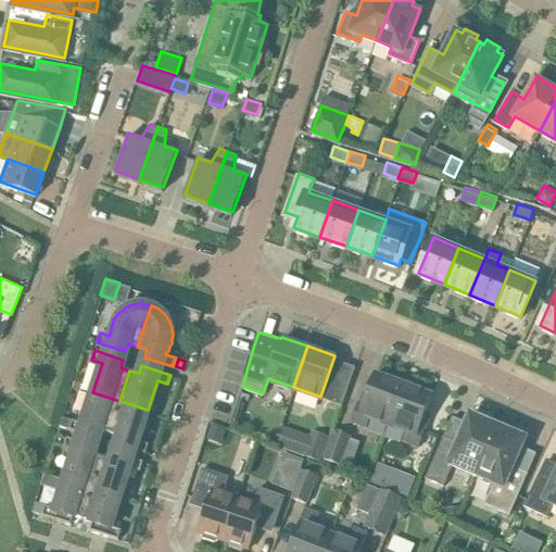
[(369,416),(388,423),(403,383),(375,372),(363,404),(357,402),(351,418),(366,424),(369,416)]
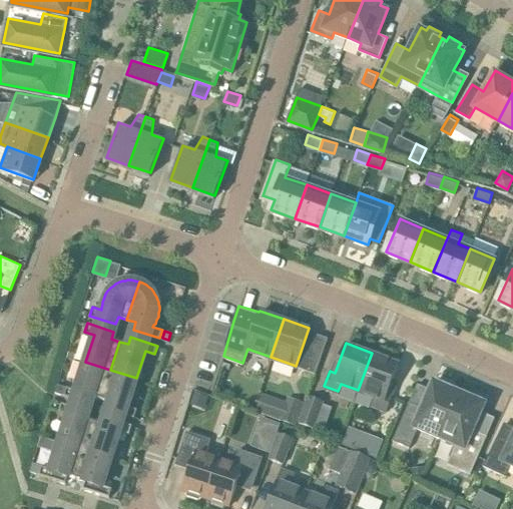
[(71,346),(67,356),(74,359),(78,348),(71,346)]
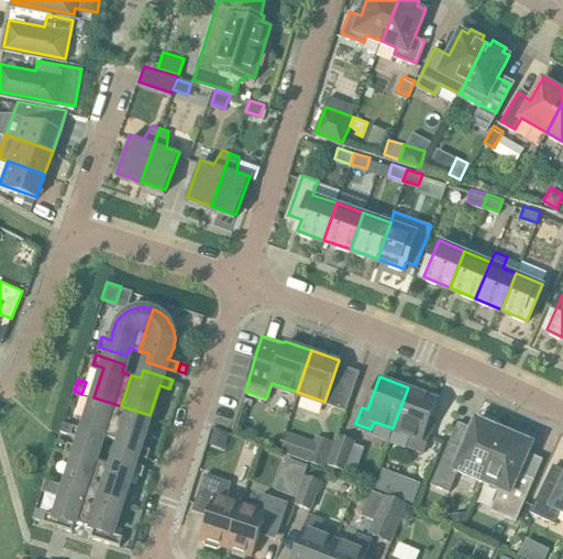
[(339,385),(332,404),(346,408),(352,390),(339,385)]
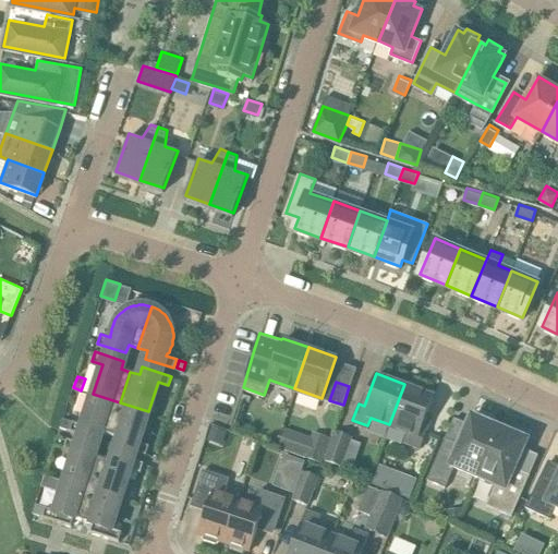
[(404,384),(389,424),(408,432),(404,440),(420,446),(426,430),(421,428),(433,395),(404,384)]
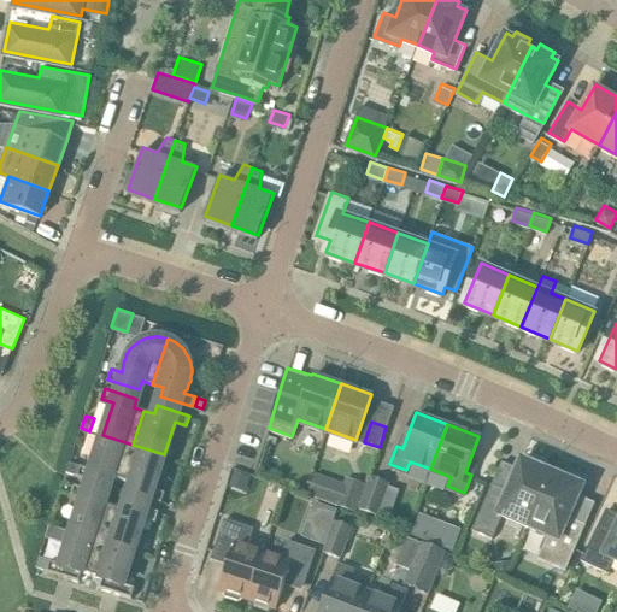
[(112,476),(122,478),(133,445),(103,435),(92,468),(81,464),(77,475),(109,484),(112,476)]
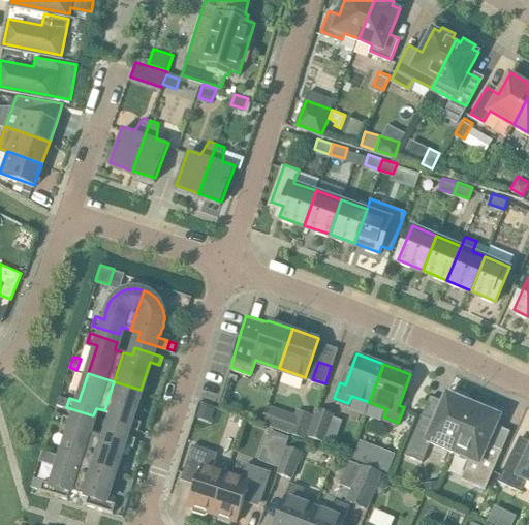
[(131,418),(141,390),(114,381),(104,410),(114,413),(112,421),(138,430),(142,421),(131,418)]
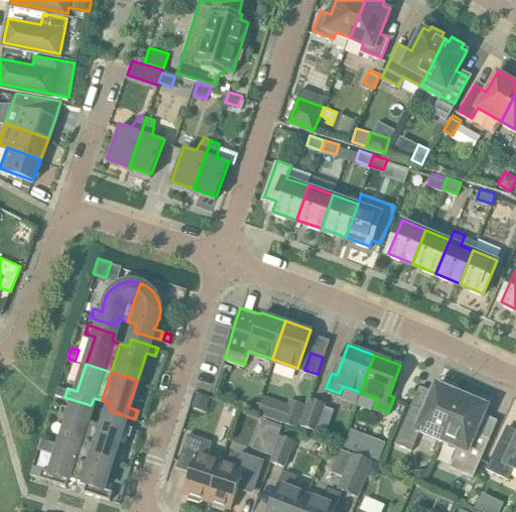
[(411,403),(394,441),(411,449),(419,429),(441,439),(462,393),(453,389),(453,385),(442,381),(439,383),(435,382),(424,408),(411,403)]
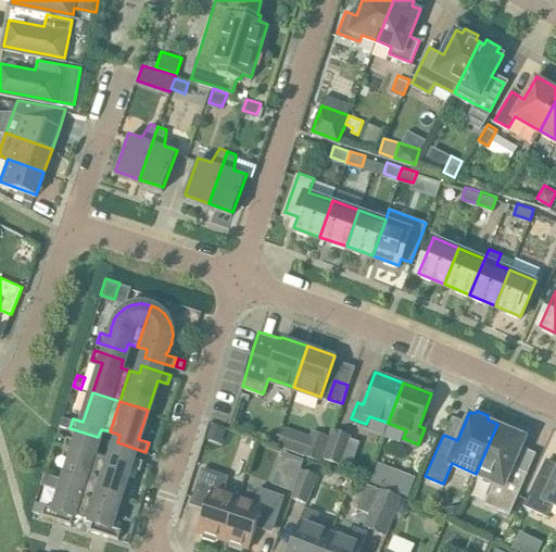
[(63,416),(61,425),(70,428),(73,418),(63,416)]
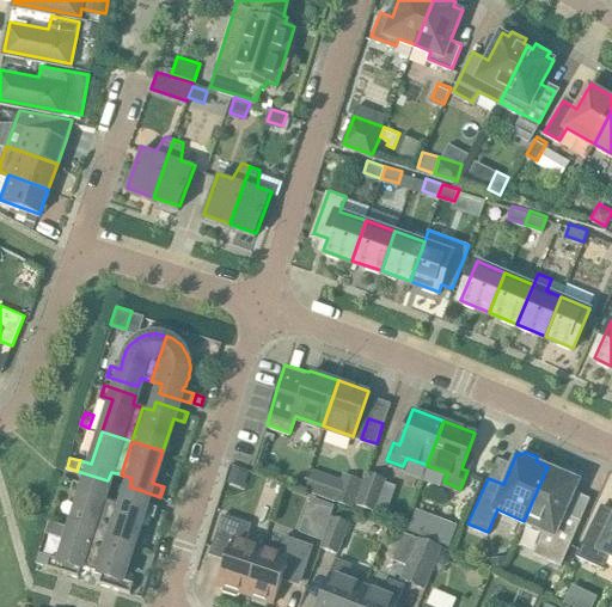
[(230,477),(244,482),(248,470),(233,465),(230,477)]
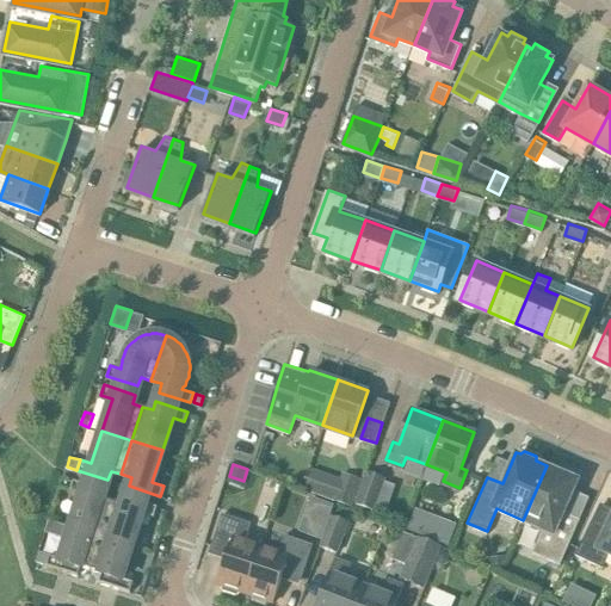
[(547,465),(523,520),(542,529),(532,550),(560,562),(580,517),(563,511),(578,478),(575,477),(575,472),(563,468),(560,471),(547,465)]
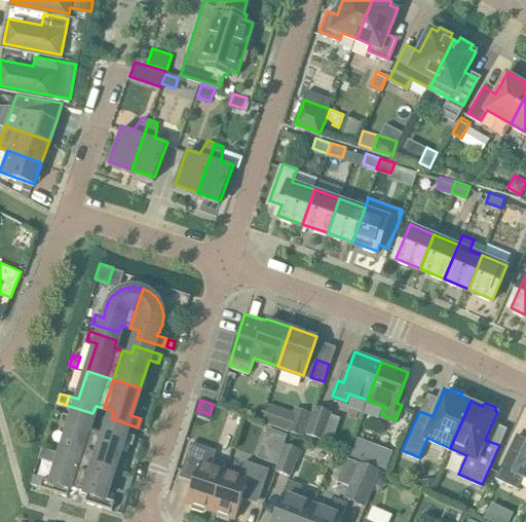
[(315,404),(305,433),(321,438),(331,410),(315,404)]
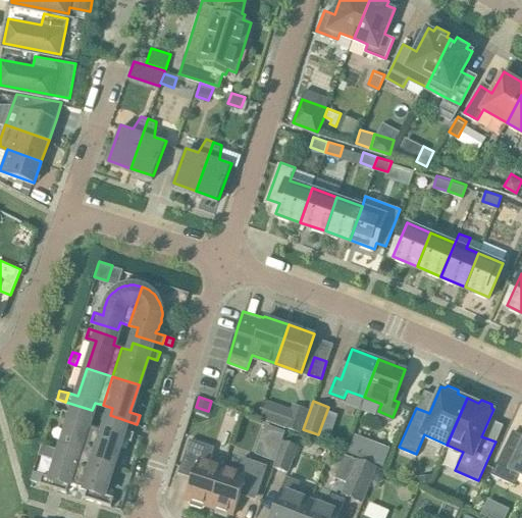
[(69,420),(61,449),(87,457),(96,427),(88,425),(90,418),(63,409),(60,417),(69,420)]
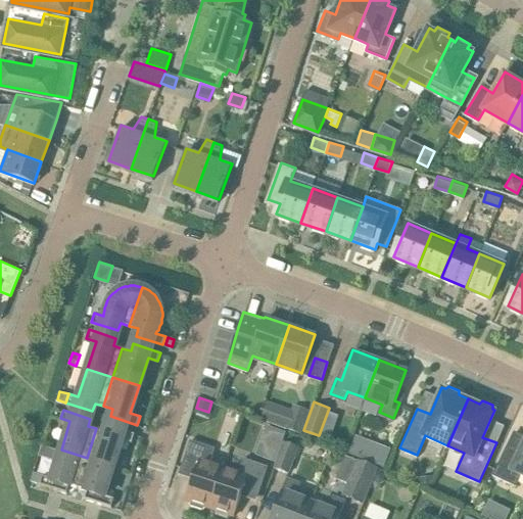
[(290,412),(285,426),(300,431),(305,417),(290,412)]
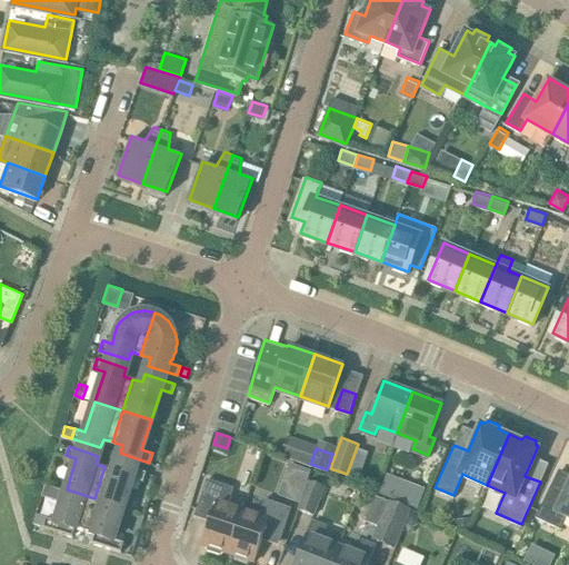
[(95,498),(123,507),(132,477),(143,481),(147,471),(117,462),(115,469),(105,466),(95,498)]
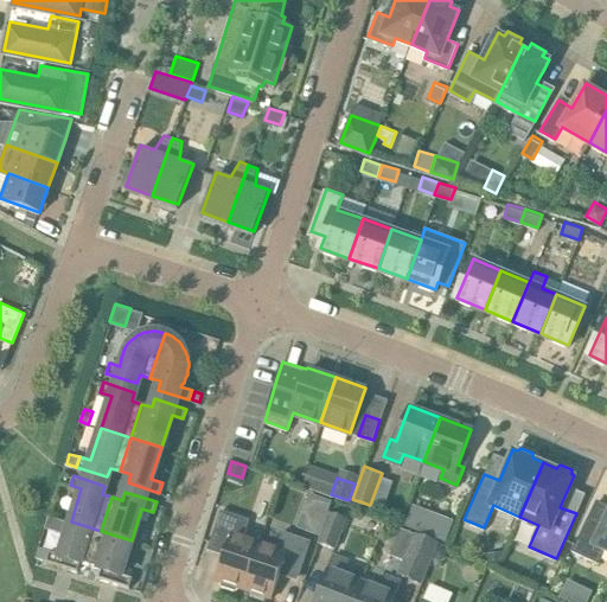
[(221,508),(209,542),(228,548),(217,578),(218,578),(221,583),(232,588),(237,586),(244,588),(260,542),(243,536),(249,518),(221,508)]
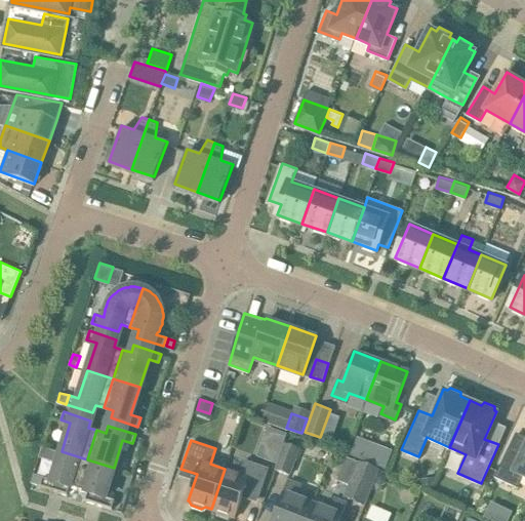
[(289,474),(298,446),(284,441),(275,469),(289,474)]
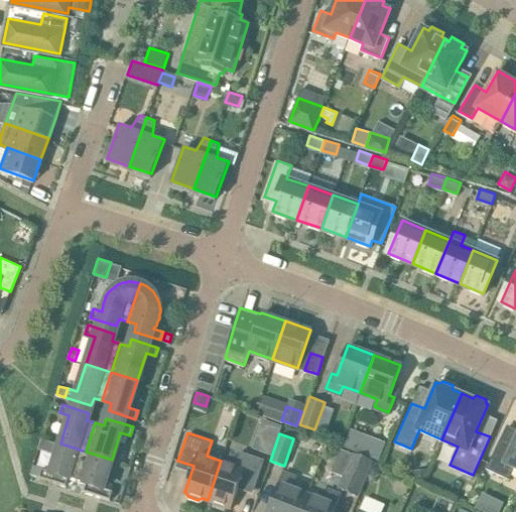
[(514,466),(515,467),(515,435),(512,444),(499,438),(486,466),(508,477),(514,466)]
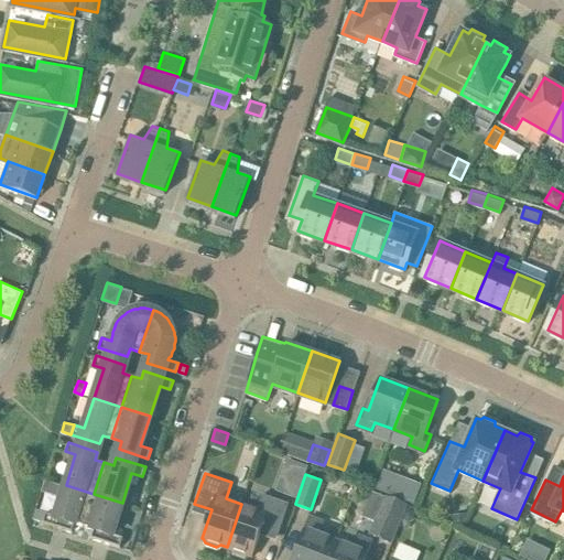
[(409,478),(401,496),(412,501),(419,483),(409,478)]
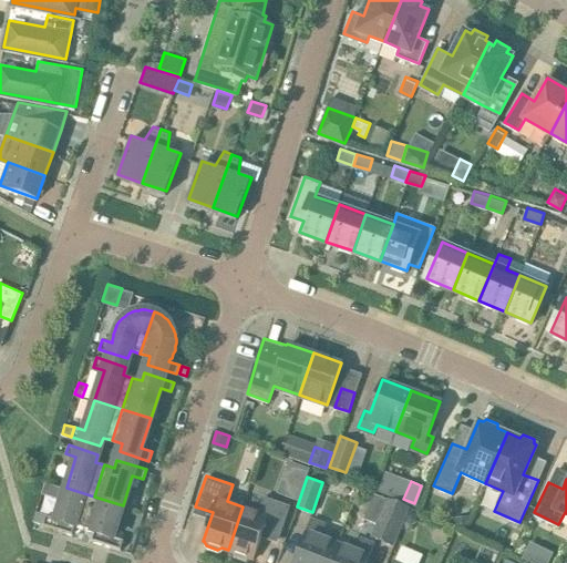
[(43,523),(55,528),(72,533),(74,524),(84,528),(94,497),(66,488),(57,518),(47,514),(43,523)]
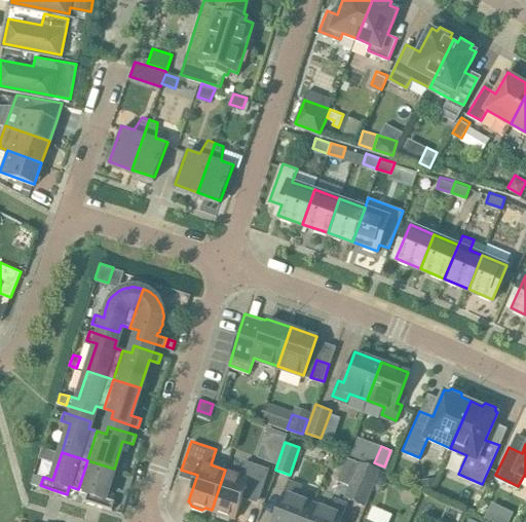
[(239,475),(225,470),(212,510),(234,517),(243,490),(259,496),(269,468),(245,458),(239,475)]
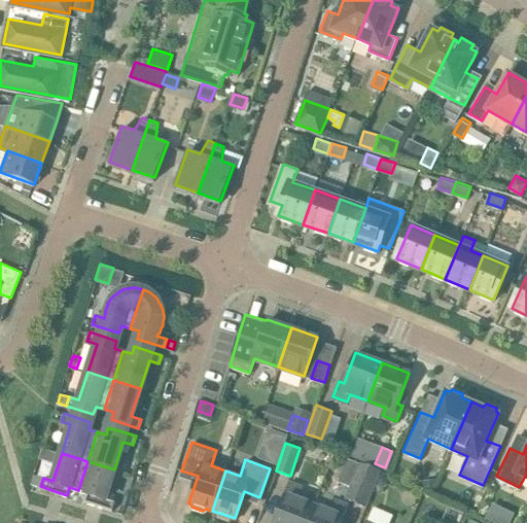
[(380,469),(379,468),(358,460),(343,496),(364,506),(380,469)]
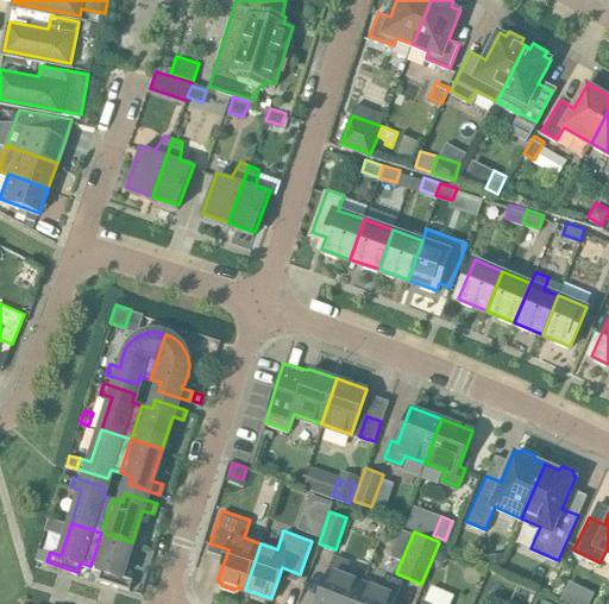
[(121,574),(132,542),(101,533),(90,566),(101,570),(99,578),(130,587),(133,578),(121,574)]
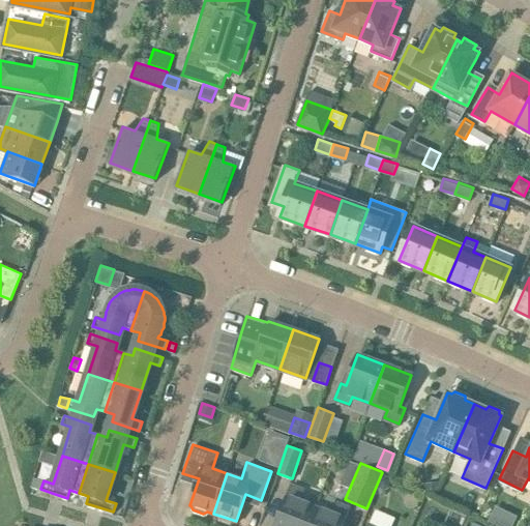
[(379,478),(379,485),(384,488),(389,485),(390,478),(385,475),(379,478)]
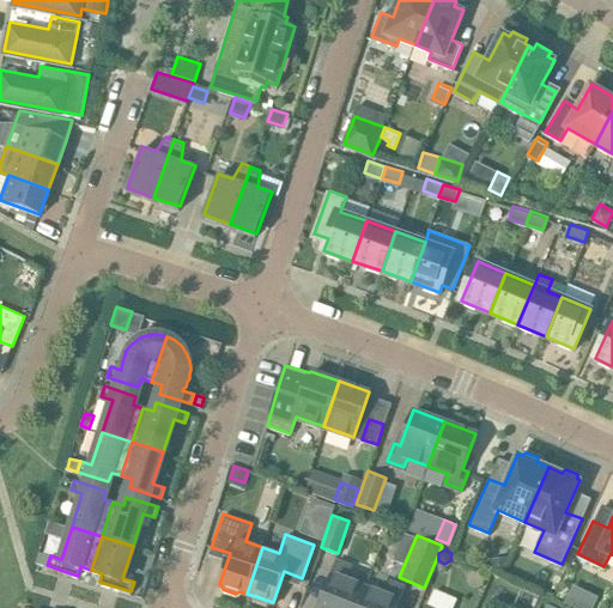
[(40,552),(36,563),(47,565),(50,555),(40,552)]
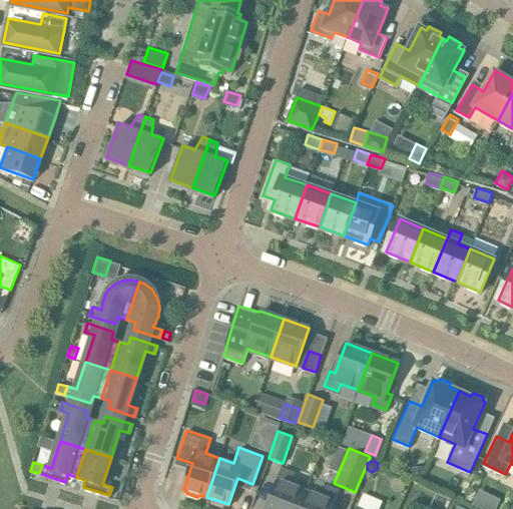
[(426,466),(411,467),(411,474),(421,478),(426,467),(426,466)]
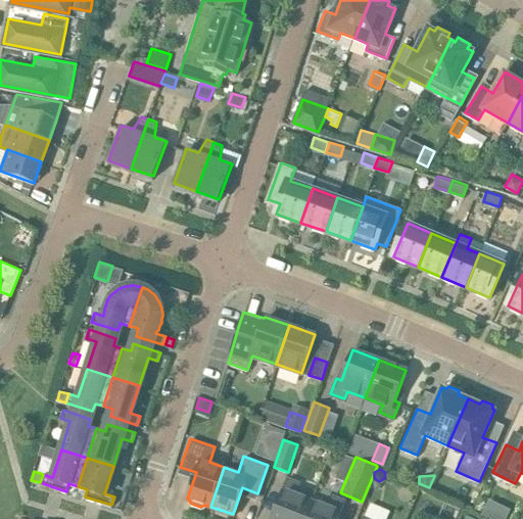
[(303,518),(312,500),(294,493),(299,482),(287,477),(271,518),(303,518)]
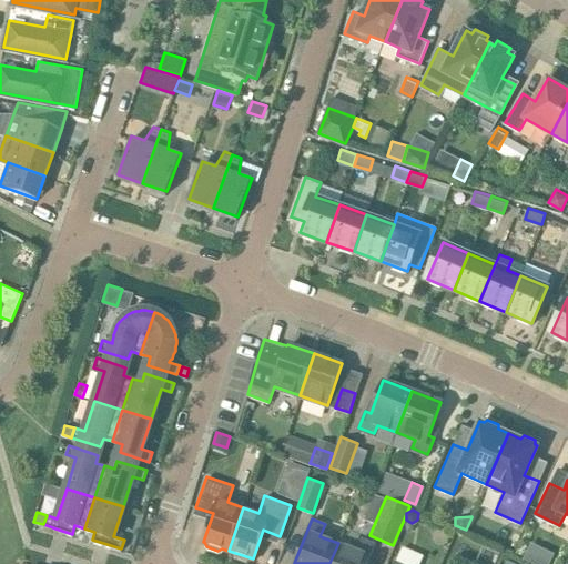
[(357,551),(338,543),(330,563),(366,563),(374,543),(362,539),(357,551)]
